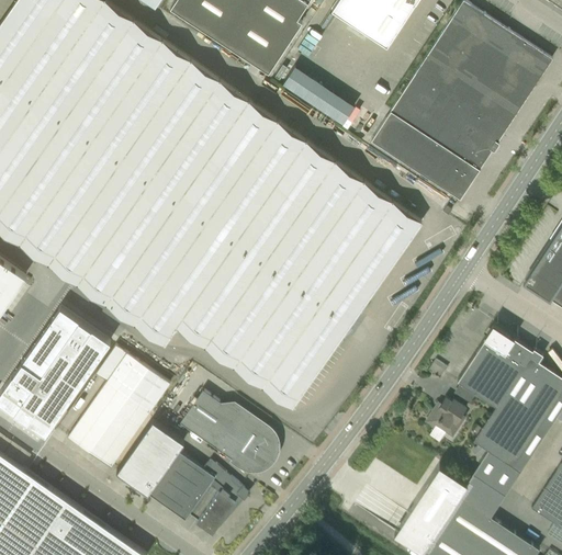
[(20,0),(0,29),(0,233),(156,341),(165,348),(177,330),(292,410),(422,226),(98,0),(20,0)]
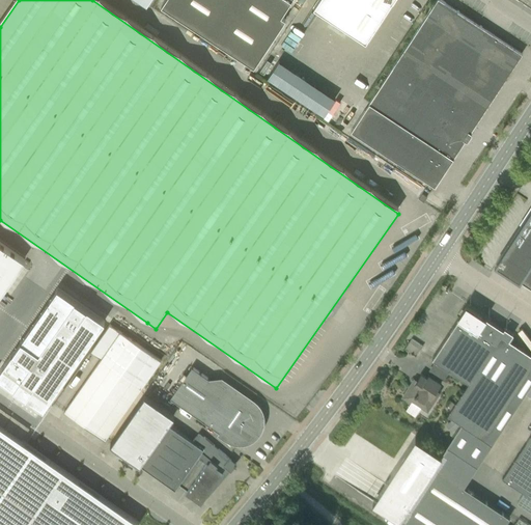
[(169,0),(162,12),(252,73),(254,74),(285,26),(281,23),(291,6),(295,0),(169,0)]
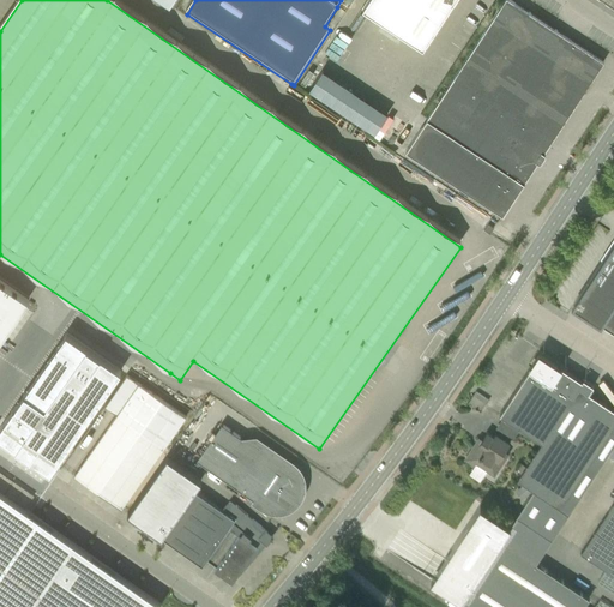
[(371,0),(362,14),(403,42),(421,53),(422,54),(457,2),(458,0),(371,0)]
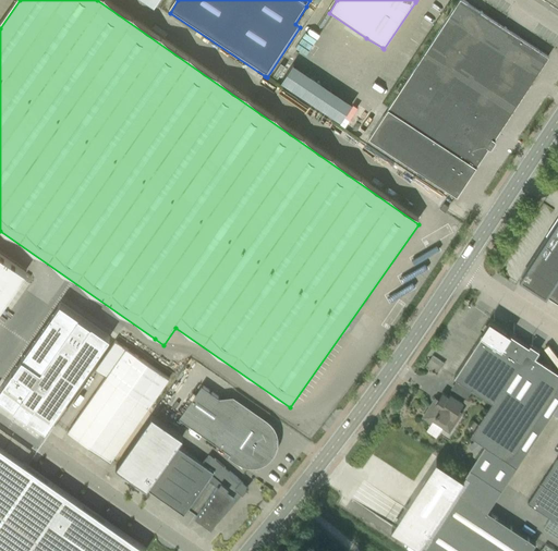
[(548,62),(460,4),(412,77),(453,103),(500,135),(548,62)]
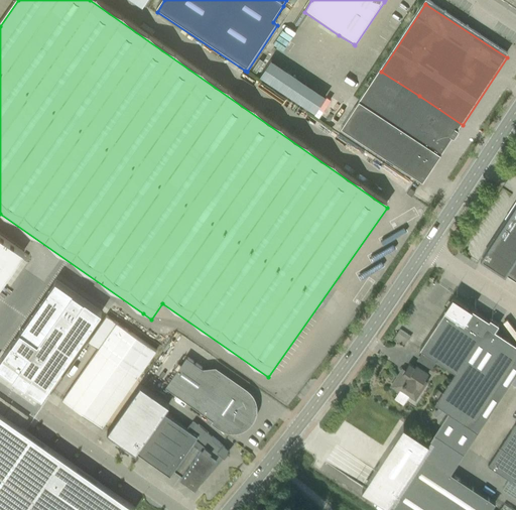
[(318,117),(330,100),(274,62),(262,80),(318,117)]
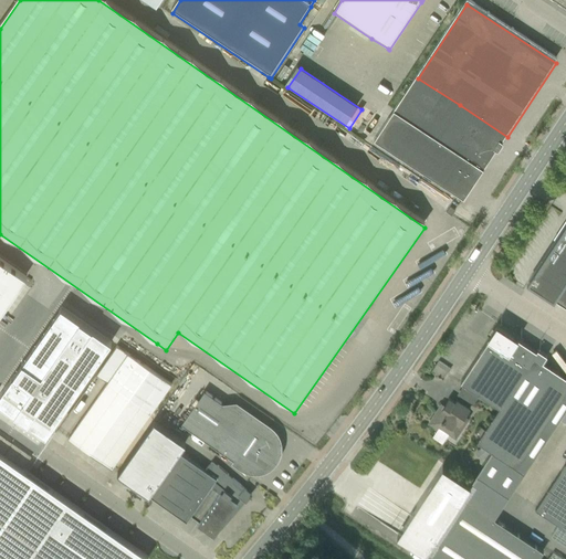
[(507,137),(460,105),(418,78),(394,115),(460,159),(483,173),(507,137)]
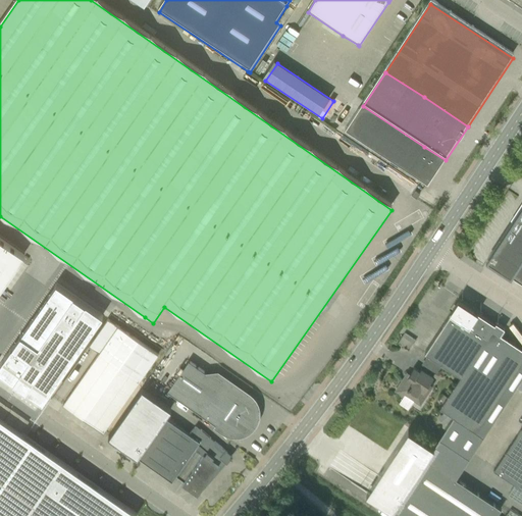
[(446,160),(424,147),(363,106),(345,134),(427,189),(446,160)]
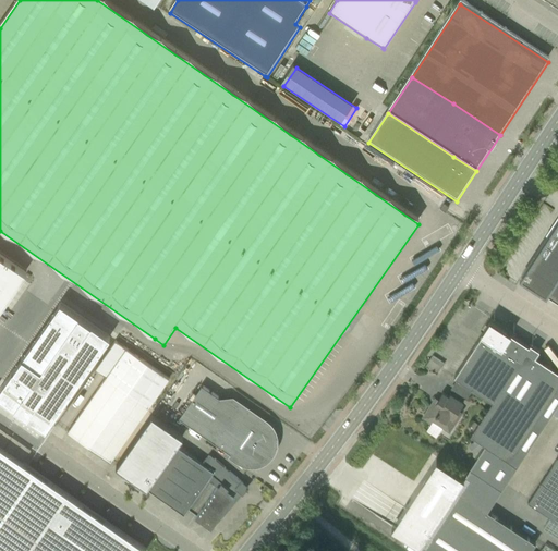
[(445,219),(449,213),(444,209),(439,215),(445,219)]
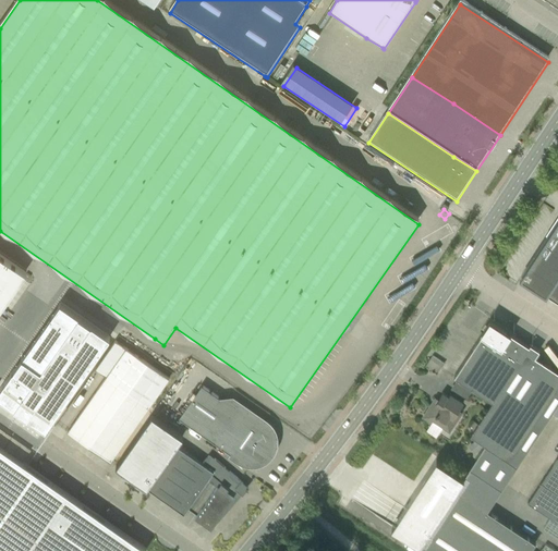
[(557,306),(557,224),(521,282),(557,306)]
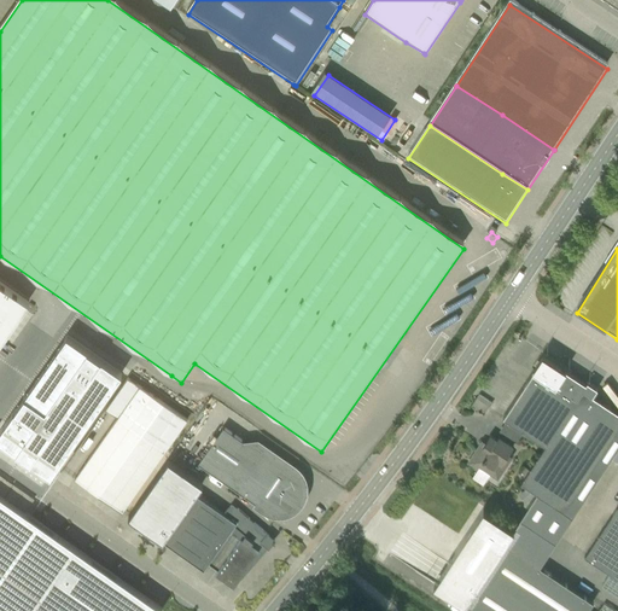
[(0,348),(29,307),(0,285),(0,348)]
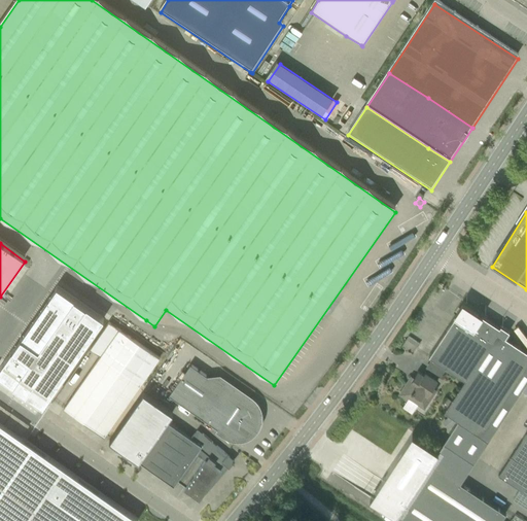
[(57,292),(0,372),(0,381),(42,412),(104,324),(57,292)]
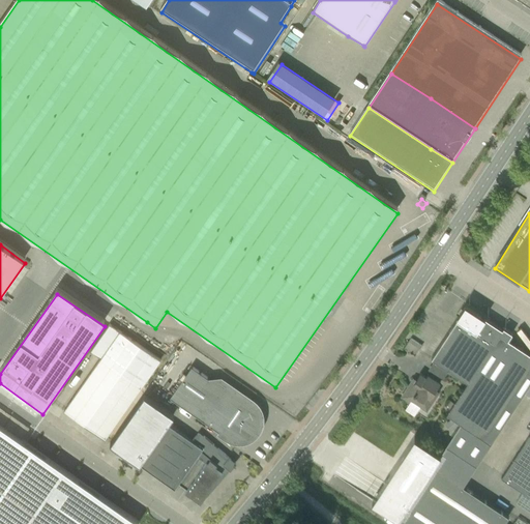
[(383,489),(372,506),(380,512),(398,523),(507,523),(508,522),(463,491),(491,448),(491,447),(527,394),(529,388),(529,359),(508,345),(512,339),(503,332),(502,335),(484,323),(484,322),(465,310),(455,323),(458,324),(431,365),(467,387),(453,409),(450,407),(446,411),(450,414),(449,414),(449,415),(446,419),(461,429),(447,447),(441,458),(440,459),(414,442),(383,489)]
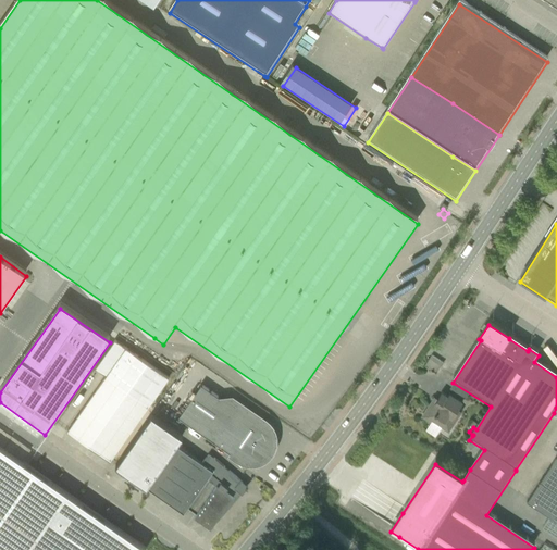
[(115,347),(102,365),(112,373),(107,382),(149,412),(169,384),(125,353),(115,347)]
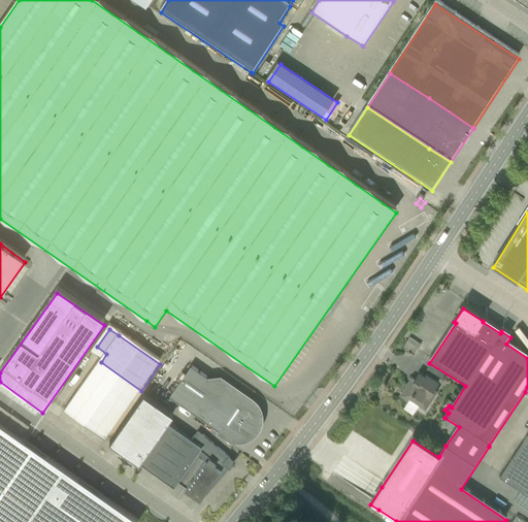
[(101,362),(64,415),(104,444),(141,391),(101,362)]
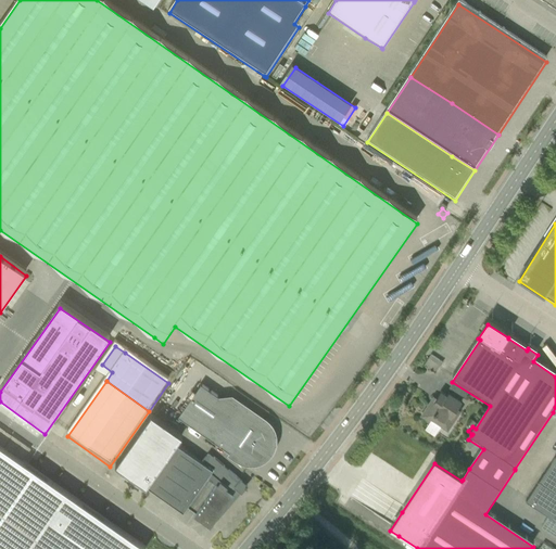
[(223,405),(201,390),(178,422),(238,463),(241,465),(244,467),(250,468),(252,468),(255,468),(260,465),(264,463),(267,461),(270,458),(272,454),(274,449),(274,445),(274,442),(273,438),(270,434),(268,431),(265,428),(231,404),(223,405)]
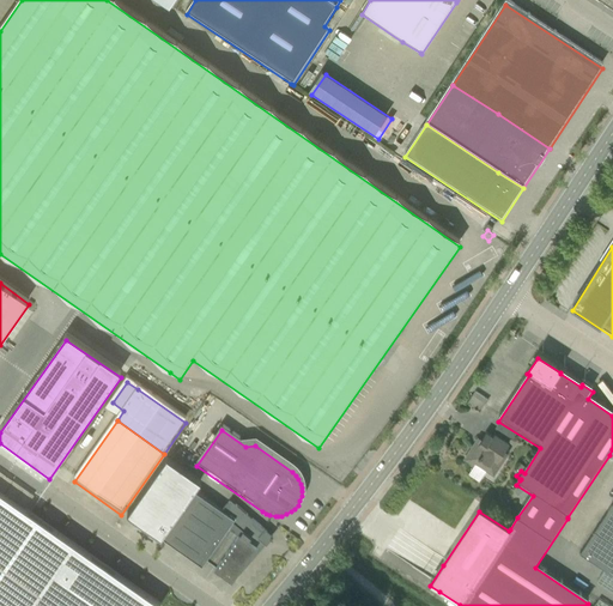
[(499,464),(509,450),(493,441),(492,443),(485,438),(475,453),(473,452),(463,466),(474,472),(475,470),(493,482),(503,465),(499,464)]
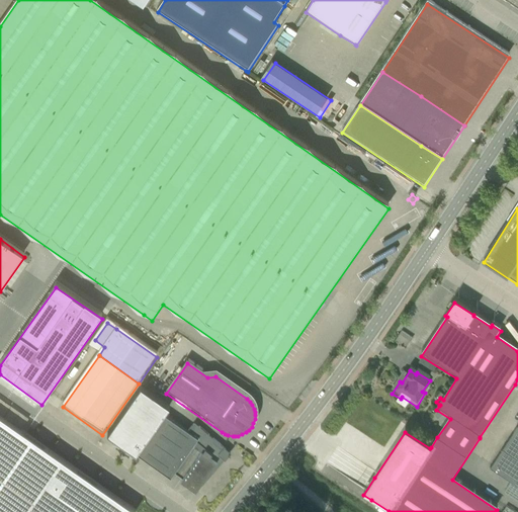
[(141,391),(107,438),(136,458),(170,483),(174,478),(182,483),(181,486),(196,496),(201,489),(201,490),(203,489),(226,461),(224,460),(224,456),(225,455),(223,453),(223,452),(212,444),(208,441),(209,441),(199,432),(197,434),(193,430),(188,436),(164,419),(170,411),(141,391)]
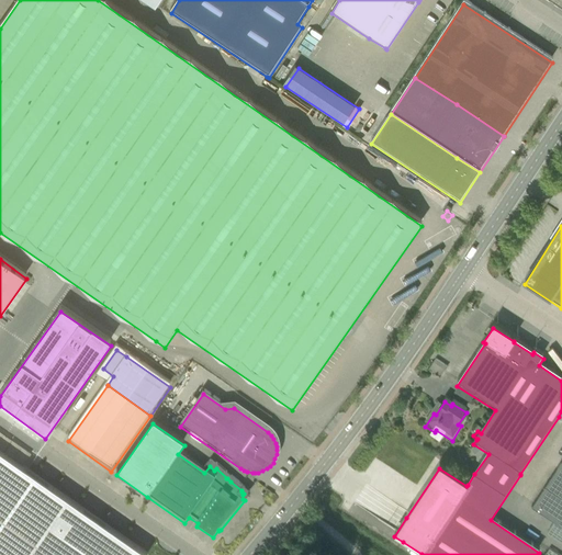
[(0,455),(0,554),(139,554),(0,455)]
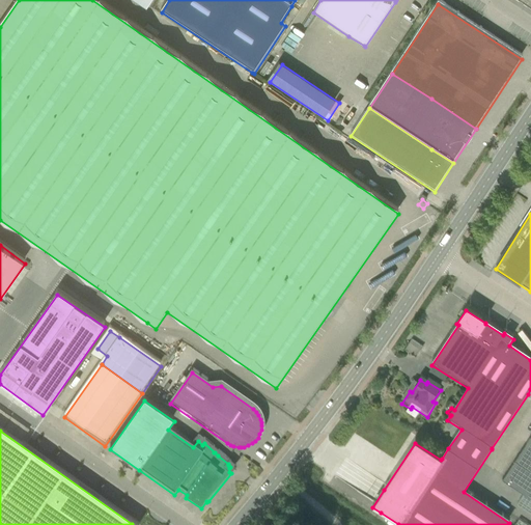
[(530,439),(502,485),(530,503),(530,439)]
